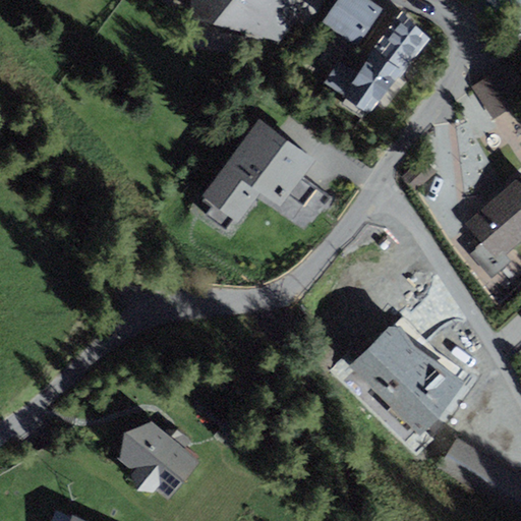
[(294,0),(161,0),(164,2),(177,0),(203,20),(280,42),(306,9),(294,0)]
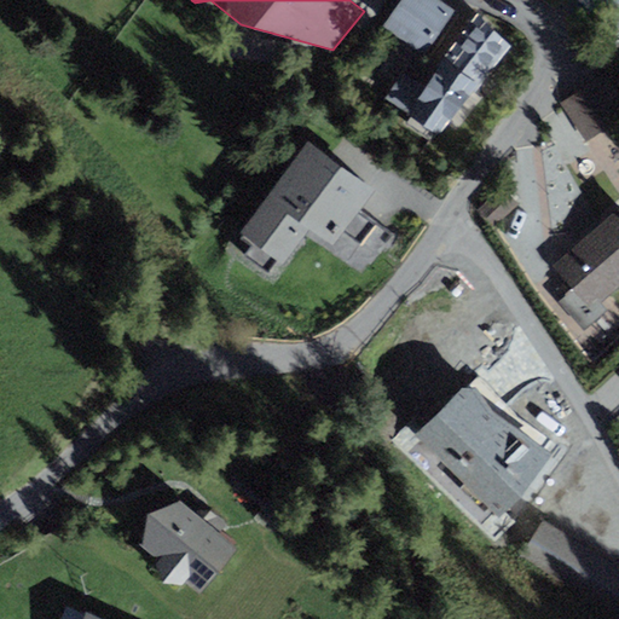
[(456,12),(439,0),(400,0),(383,24),(424,55),(456,12)]
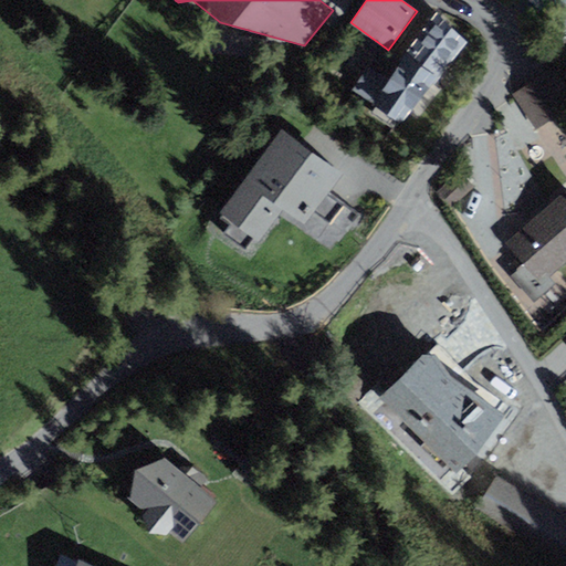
[(401,123),(468,42),(436,12),(388,80),(369,65),(352,90),(376,107),(373,113),(391,126),(397,119),(401,123)]
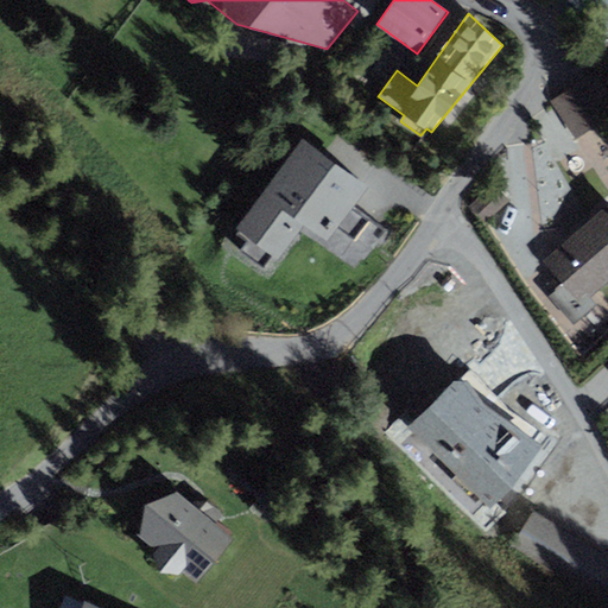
[(607,96),(593,74),(550,102),(576,140),(607,118),(607,96)]
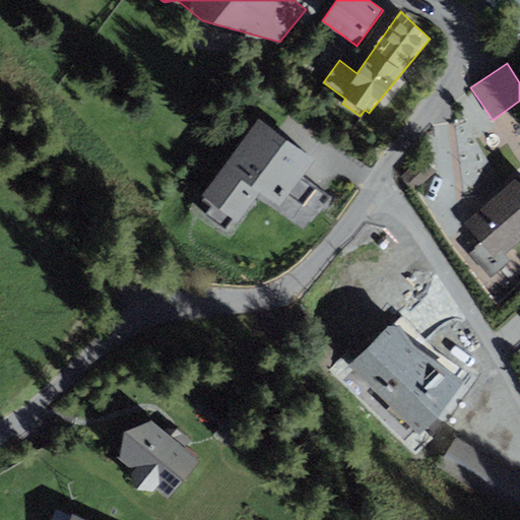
[(315,159),(258,118),(202,195),(214,204),(206,214),(225,229),(233,217),(239,222),(260,193),(280,208),(315,159)]
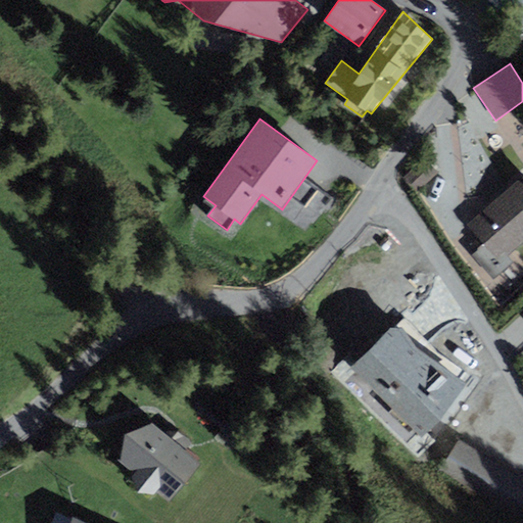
[(522,175),(468,224),(497,257),(505,252),(508,255),(522,242),(522,175)]
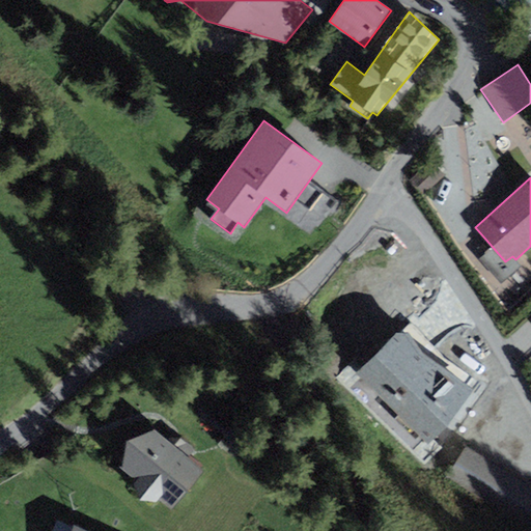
[(428,444),(474,392),(424,354),(410,332),(397,333),(357,372),(428,444)]
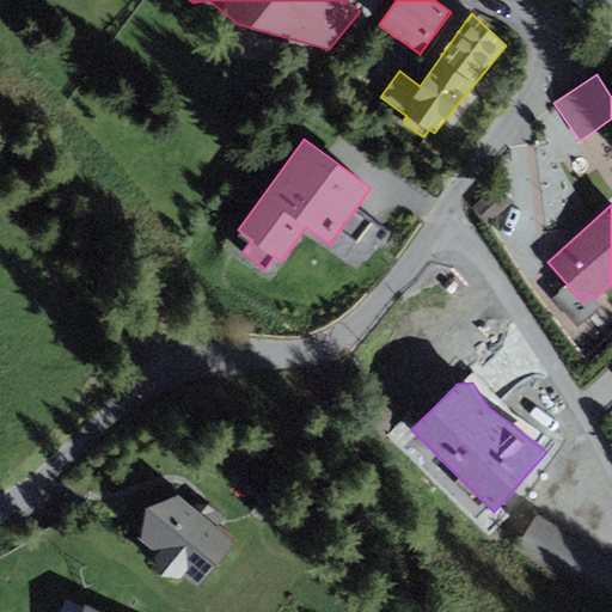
[(146,508),(140,539),(158,554),(154,557),(160,576),(181,579),(183,575),(197,587),(234,543),(176,495),(146,508)]
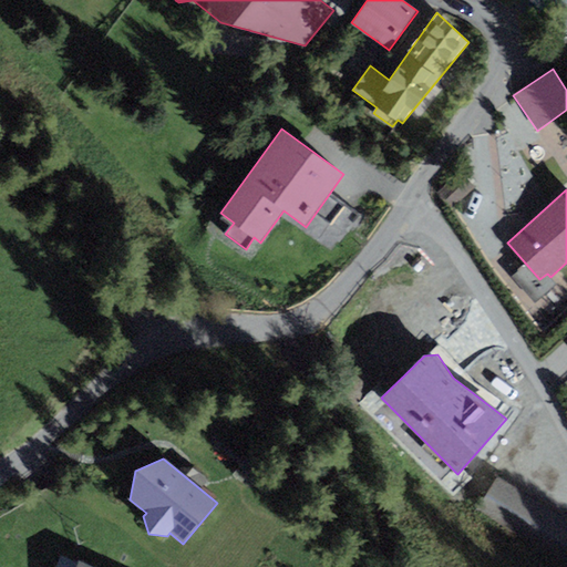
[(476,511),(564,566),(566,566),(566,521),(498,476),(476,511)]
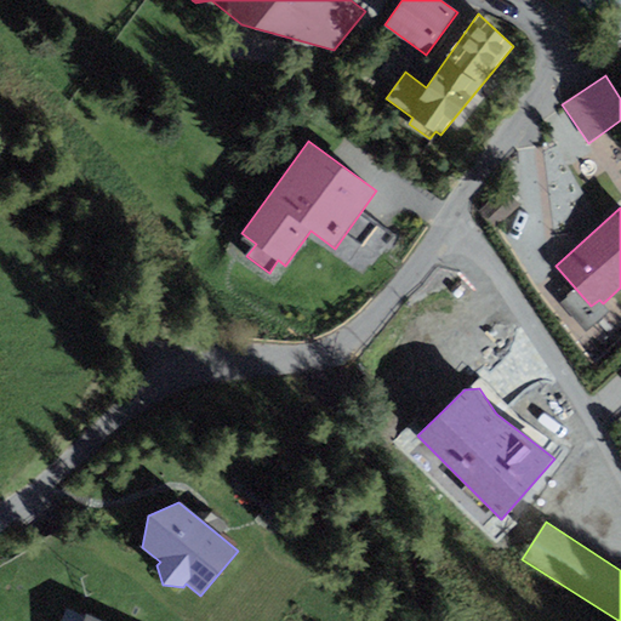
[(61,620),(81,620),(87,610),(70,602),(61,620)]
